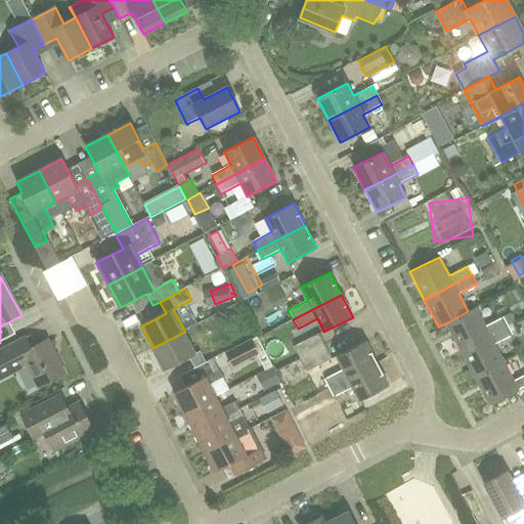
[(460,350),(507,325),(501,316),(484,325),(475,307),(468,311),(446,323),(460,350)]
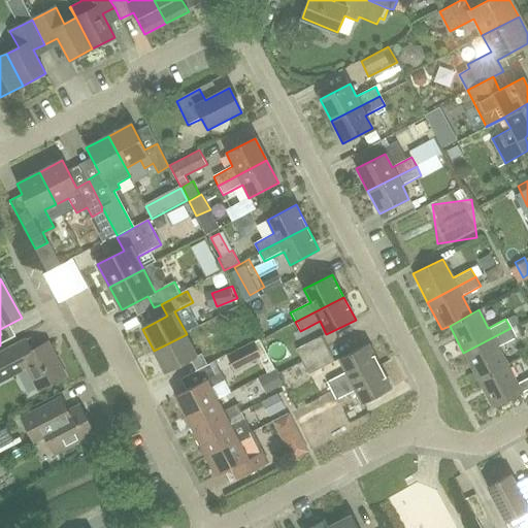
[(516,337),(510,328),(463,353),(477,380),(507,364),(498,347),(516,337)]
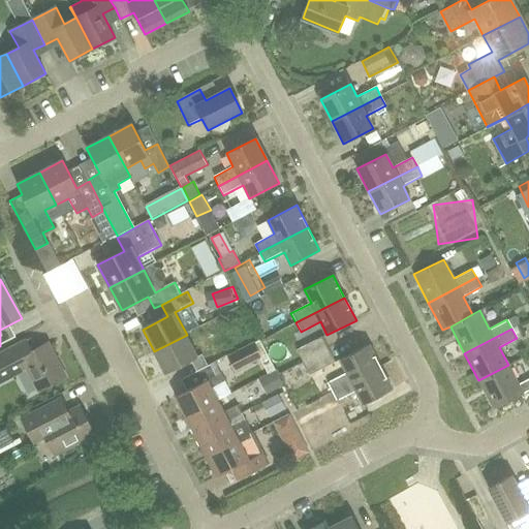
[(198,356),(187,335),(154,351),(166,374),(191,362),(197,372),(208,367),(201,355),(198,356)]
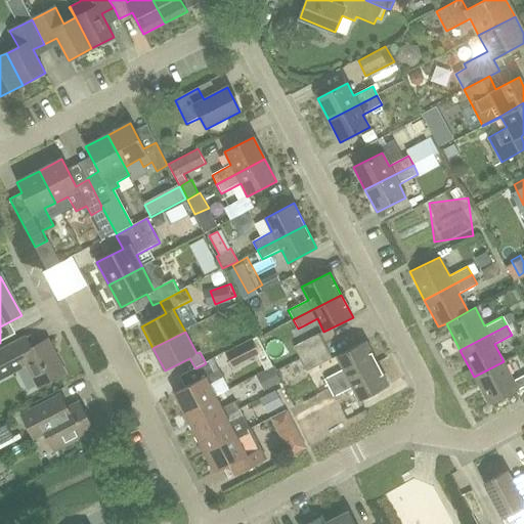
[(301,359),(325,346),(318,333),(294,346),(301,359)]
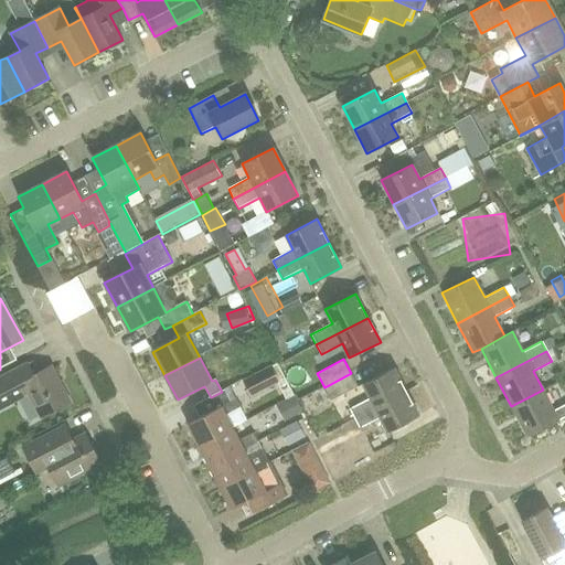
[(242,380),(251,397),(280,382),(279,380),(284,377),(277,364),(272,366),(270,364),(242,380)]
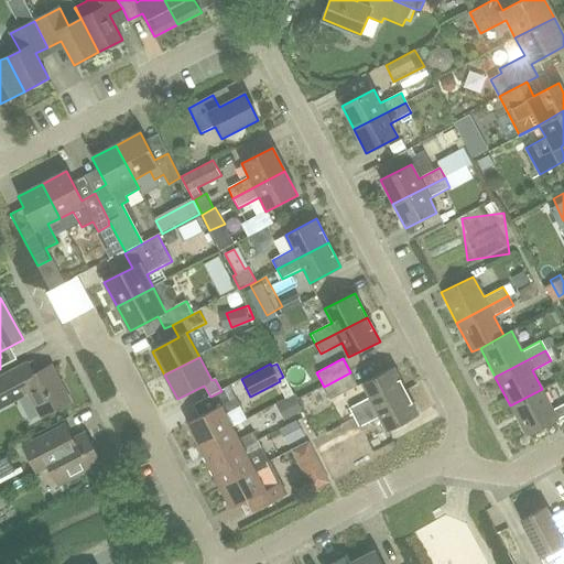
[(43,418),(69,403),(51,366),(24,380),(19,369),(0,379),(0,403),(18,394),(20,399),(30,393),(43,418)]
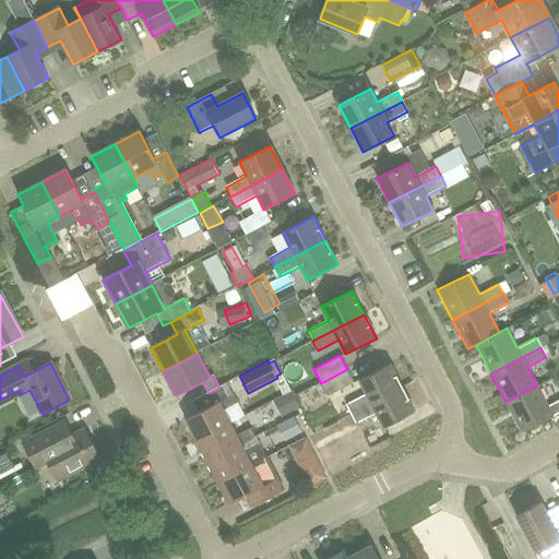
[(351,415),(402,388),(390,364),(359,380),(366,394),(345,405),(351,415)]
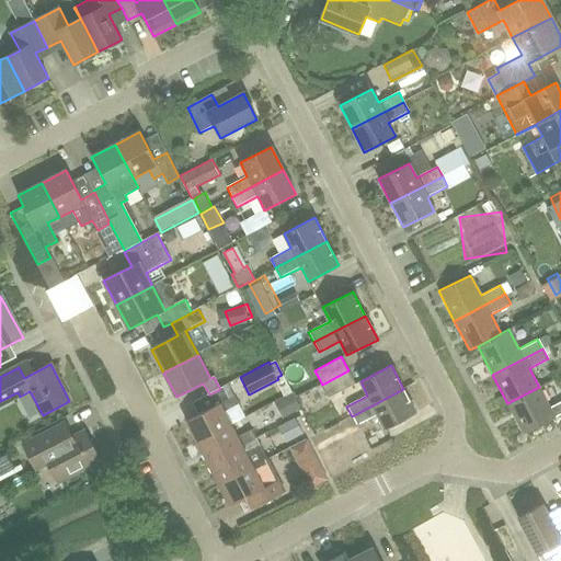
[(355,384),(348,370),(322,385),(329,397),(355,384)]
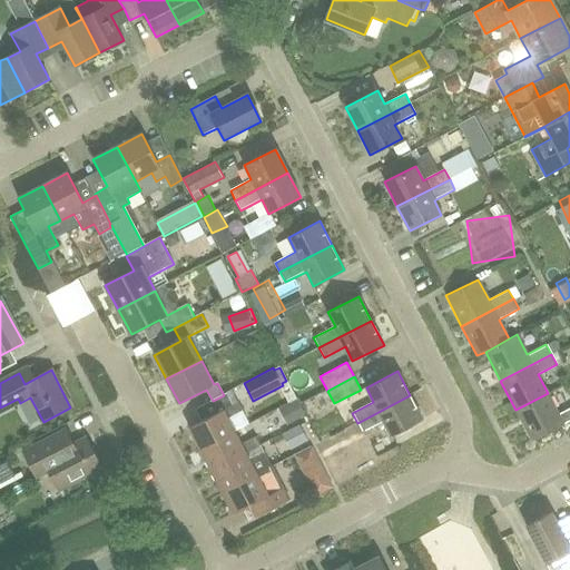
[(569,405),(558,413),(548,393),(516,410),(531,440),(569,419),(569,405)]
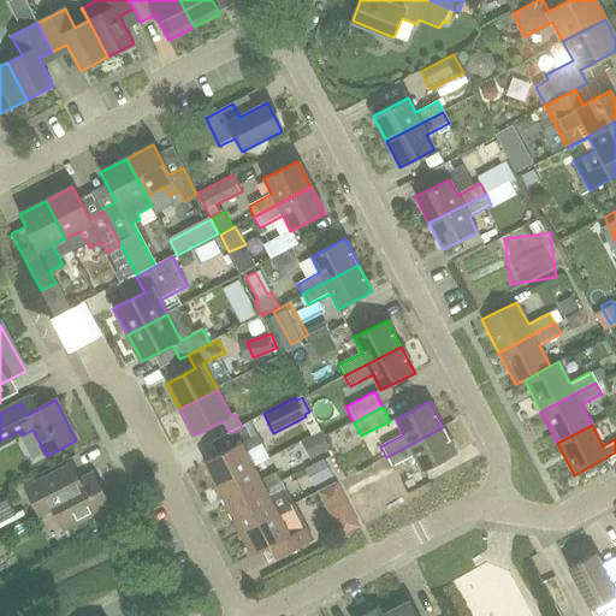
[(457,452),(443,427),(386,457),(392,467),(414,456),(422,471),(457,452)]
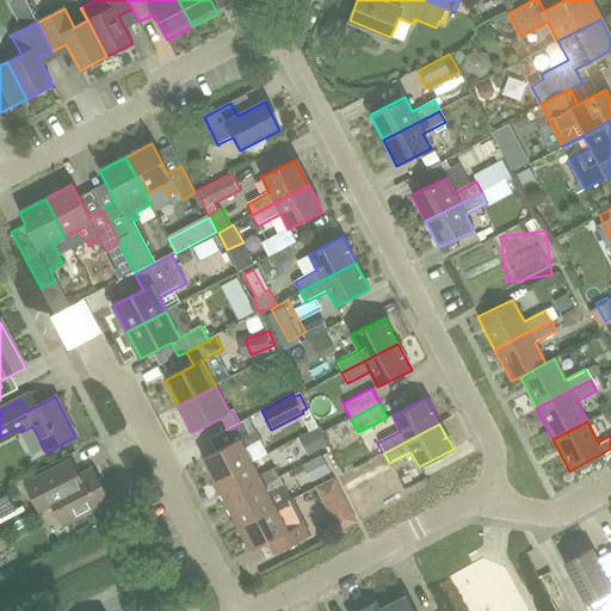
[(204,460),(216,483),(253,463),(246,449),(260,442),(257,433),(204,460)]
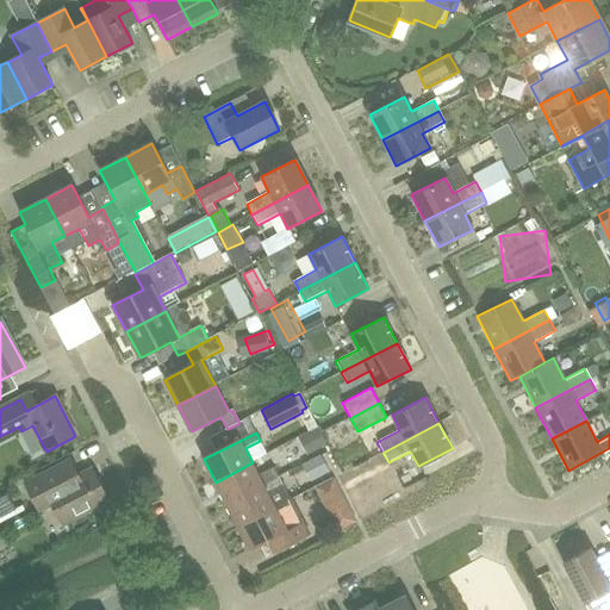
[(328,475),(319,459),(305,467),(313,483),(328,475)]
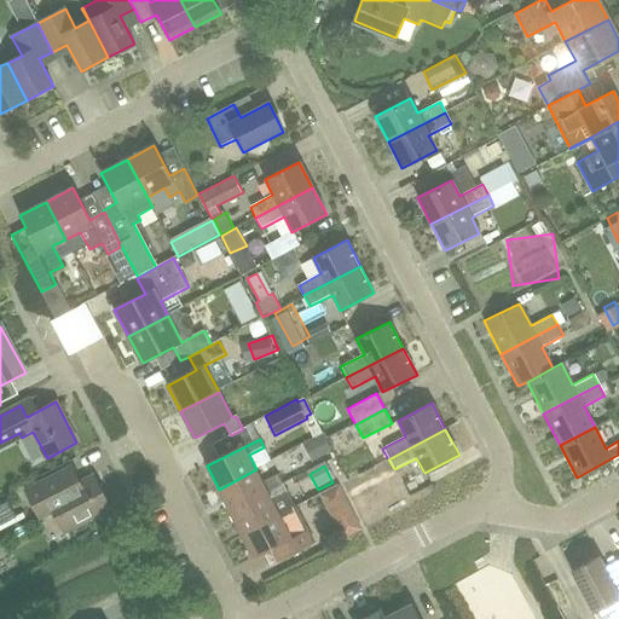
[(231,512),(283,484),(278,474),(264,482),(256,469),(219,490),(231,512)]
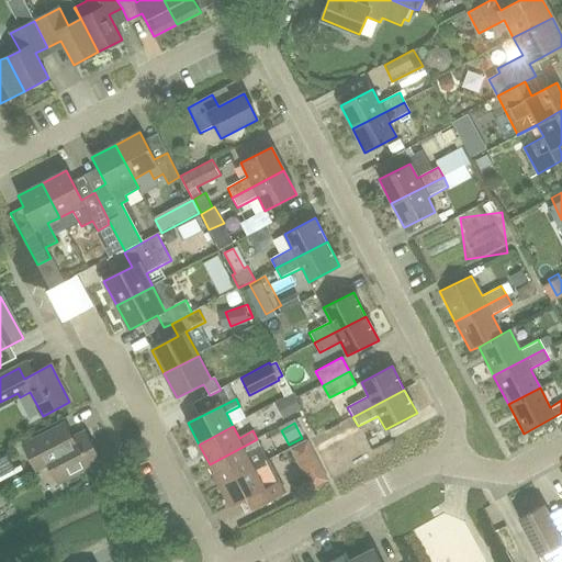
[(59,485),(101,463),(86,433),(59,446),(53,433),(24,448),(37,473),(49,467),(59,485)]
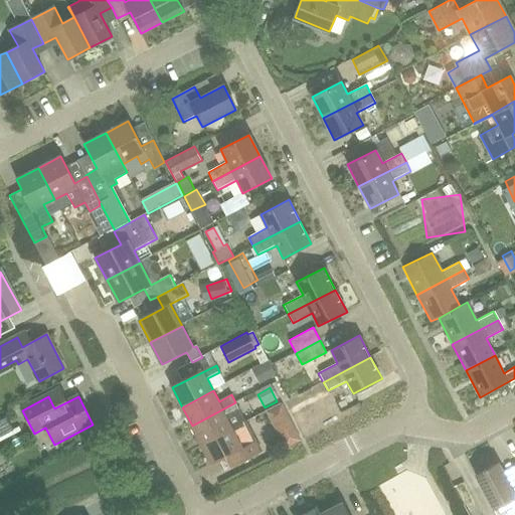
[(294,397),(285,402),(293,415),(302,410),(294,397)]
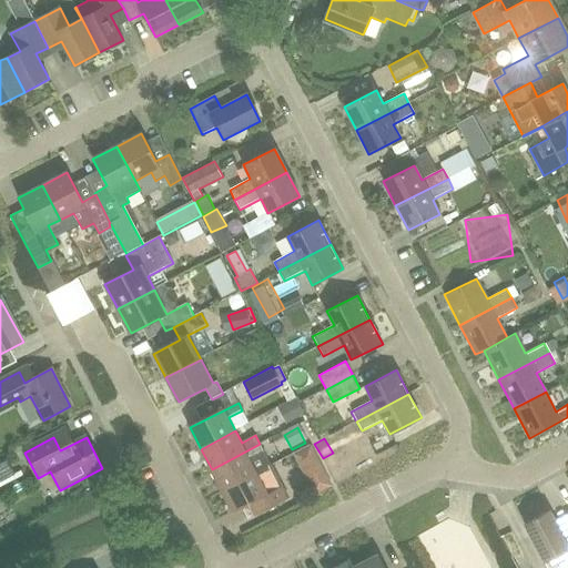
[(257,472),(271,465),(260,444),(212,469),(222,490),(257,472)]
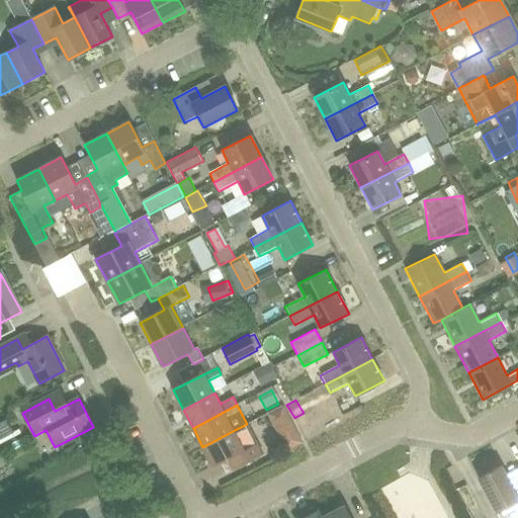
[(291,424),(281,406),(267,414),(276,431),(291,424)]
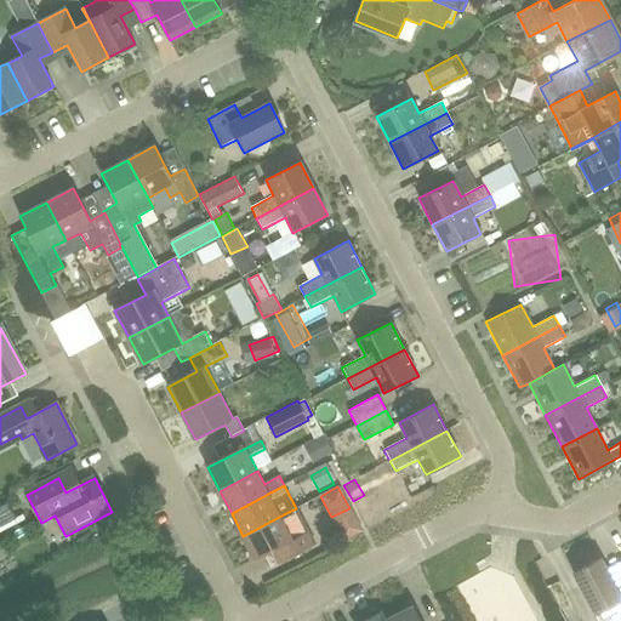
[(296,508),(281,516),(243,536),(255,559),(286,543),(294,557),(315,545),(308,533),(296,508)]
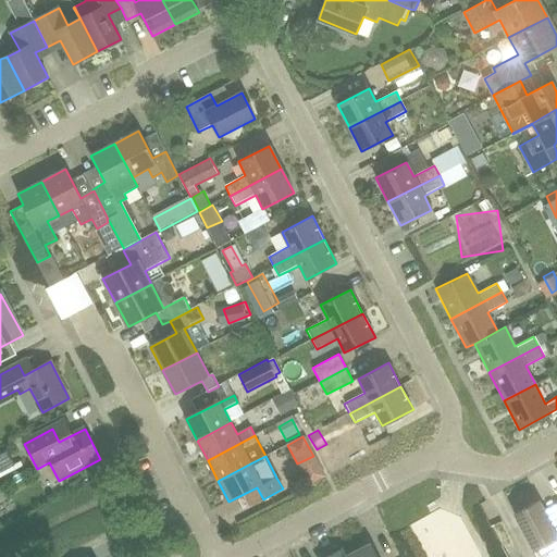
[(0,508),(7,519),(22,510),(14,497),(0,505),(0,508)]
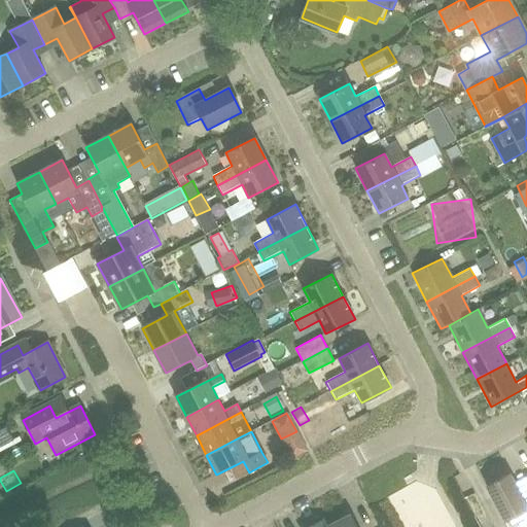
[(526,526),(526,496),(523,499),(508,473),(485,487),(506,526),(513,526),(519,524),(520,526),(526,526)]
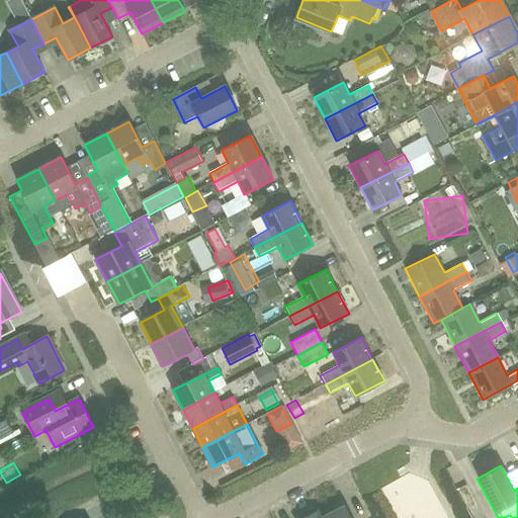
[(453,517),(437,484),(431,487),(424,473),(392,490),(405,517),(453,517)]
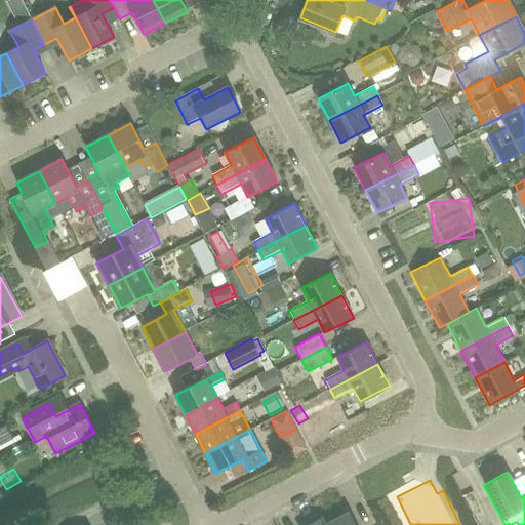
[(354,524),(348,513),(326,524),(325,524),(354,524)]
